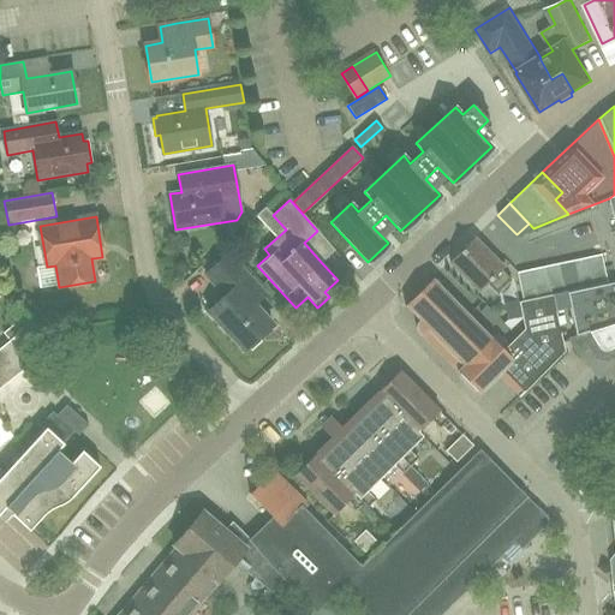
[(503,268),(473,238),(449,262),(479,291),(487,284),(497,294),(511,281),(501,270),(503,268)]
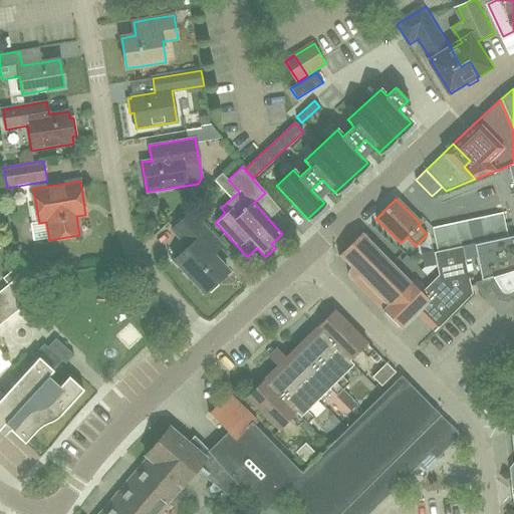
[(210,249),(219,241),(194,213),(175,230),(191,247),(177,260),(206,293),(230,271),(210,249)]
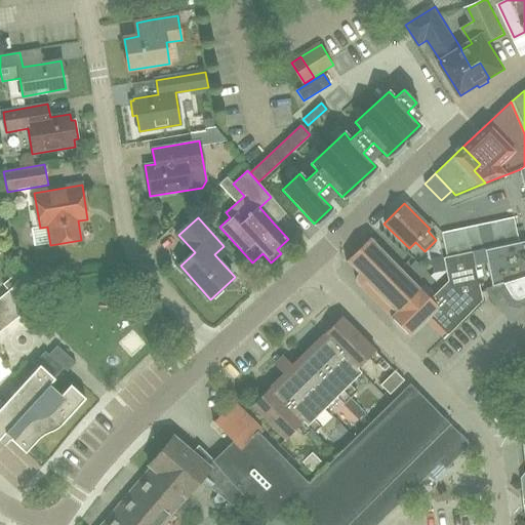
[(501,220),(507,244),(518,242),(513,217),(501,220)]
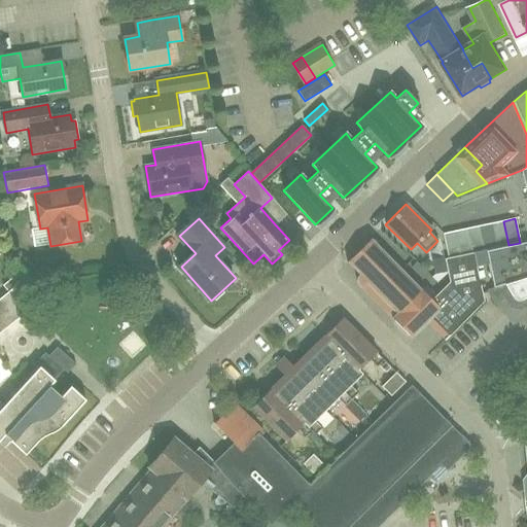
[(508,245),(503,221),(491,223),(496,248),(508,245)]
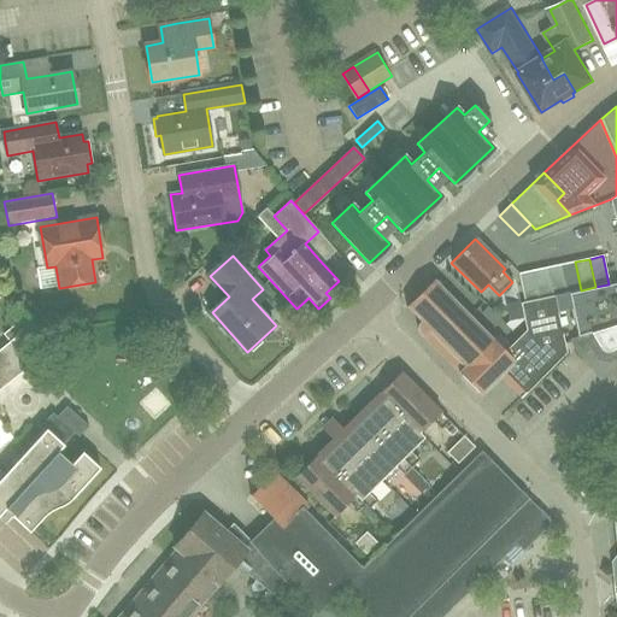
[(560,265),(566,293),(581,291),(575,262),(560,265)]
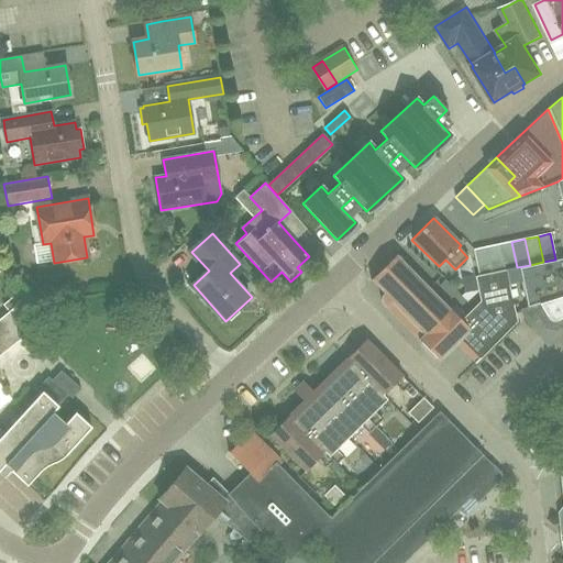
[(517,267),(511,242),(498,244),(504,271),(507,269),(517,267)]
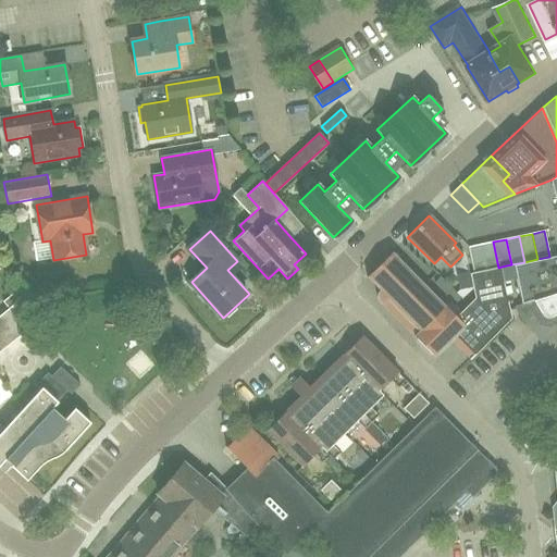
[(493,242),(481,245),(486,270),(498,268),(493,242)]
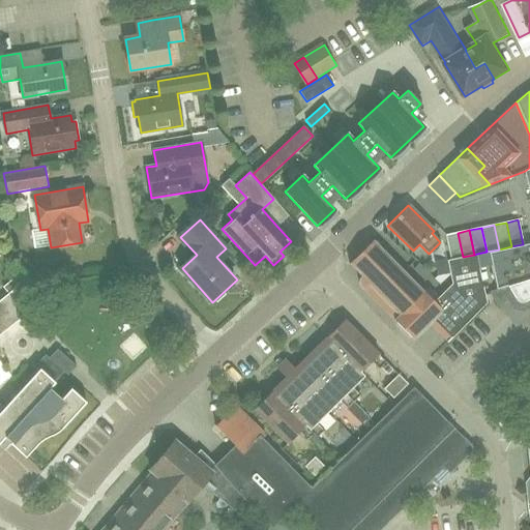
[(450,260),(463,257),(458,233),(445,235),(450,260)]
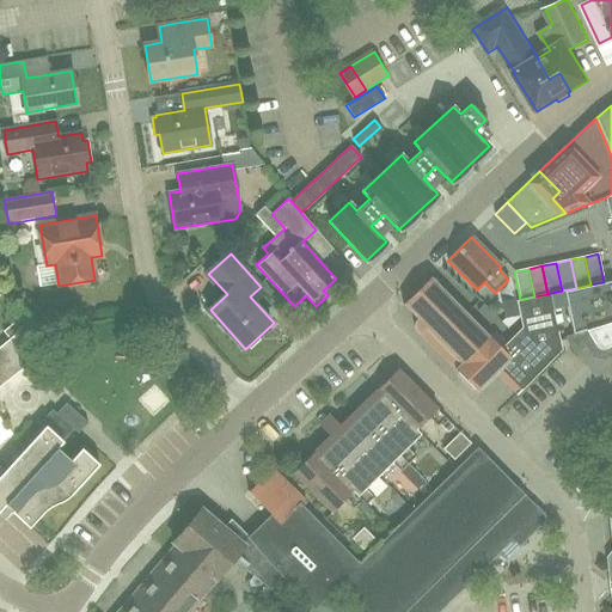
[(453,368),(476,391),(499,369),(520,391),(516,395),(518,396),(562,350),(554,310),(551,293),(548,294),(534,297),(520,300),(516,301),(521,328),(501,348),(489,337),(488,337),(430,280),(432,279),(430,277),(403,305),(404,306),(405,305),(418,318),(416,320),(415,322),(414,324),(414,326),(415,329),(416,330),(418,331),(421,332),(422,332),(424,331),(427,330),(433,337),(428,342),(453,368)]
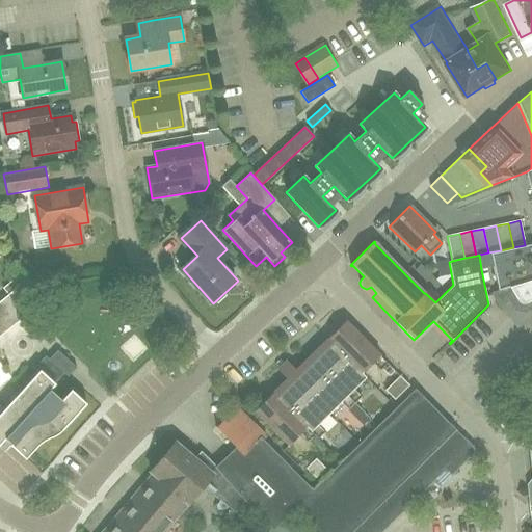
[(531,243),(525,245),(513,247),(501,250),(488,253),(479,255),(481,269),(494,266),(499,291),(531,281),(531,243)]
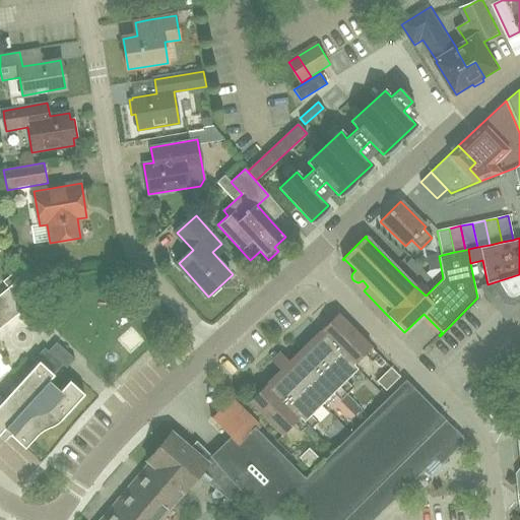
[(9,287),(17,280),(13,274),(4,281),(9,287)]
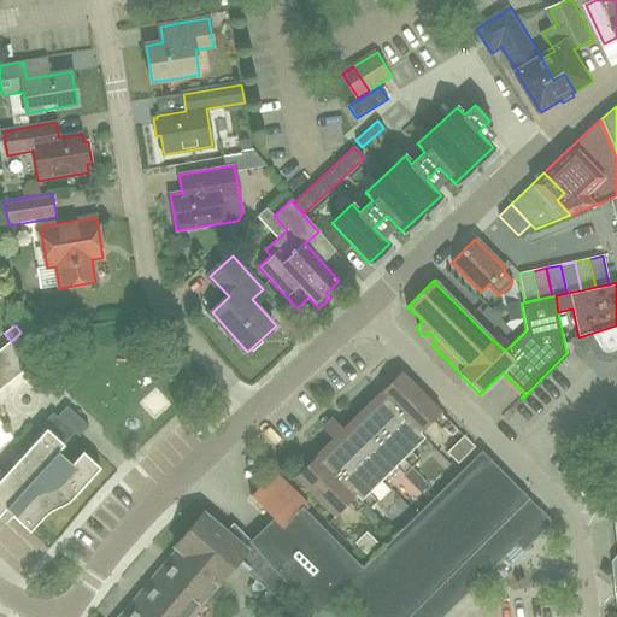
[(616,325),(579,338),(571,340),(581,357),(594,348),(600,357),(612,359),(616,356),(616,325)]
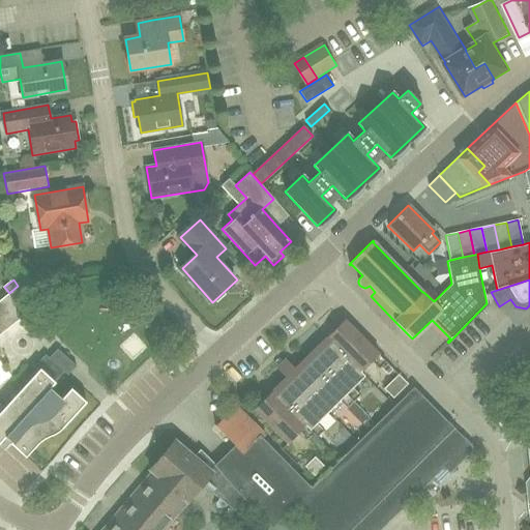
[(22,318),(35,307),(18,286),(9,293),(4,297),(22,318)]
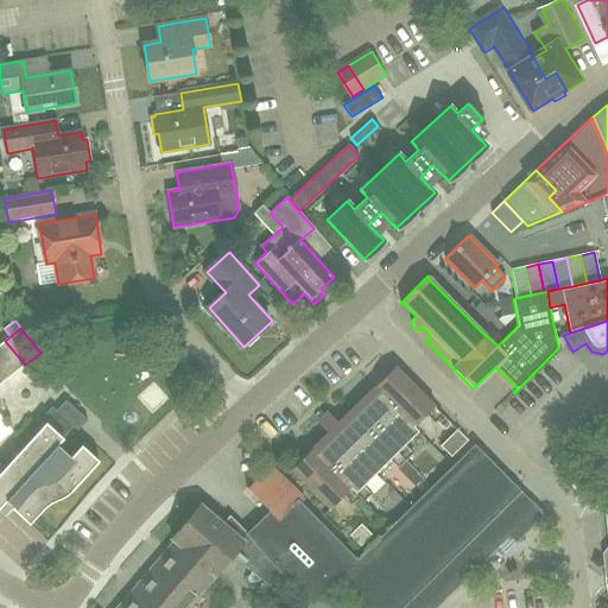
[(420,431),(416,426),(429,415),(437,423),(444,416),(397,367),(375,388),(380,393),(320,453),(315,448),(292,469),(331,510),(344,495),(354,505),(354,504),(361,498),(366,502),(373,494),(365,486),(392,460),(400,467),(415,454),(406,444),(420,431)]
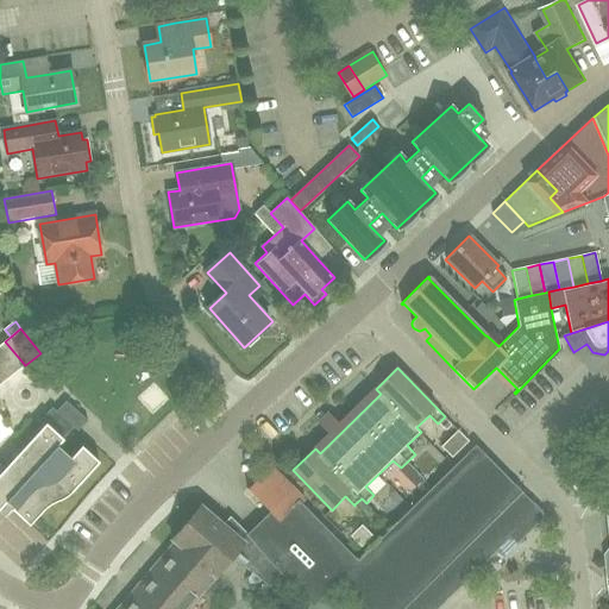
[(63,438),(74,427),(77,432),(88,420),(68,401),(67,401),(57,412),(52,407),(43,418),(63,438)]
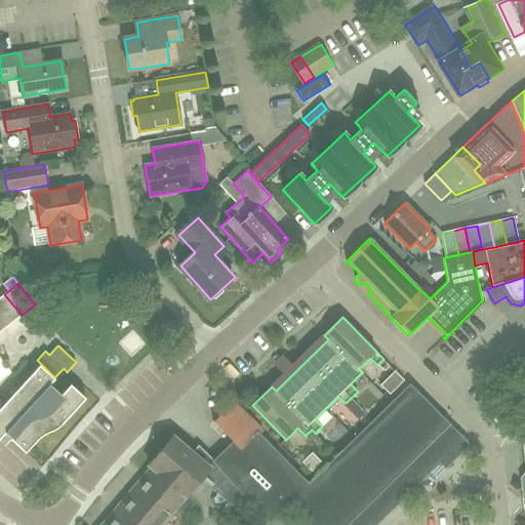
[(63,423),(86,398),(71,384),(61,395),(50,385),(55,378),(40,365),(0,407),(0,439),(6,434),(14,442),(14,443),(25,453),(37,440),(42,435),(49,432),(57,428),(63,423)]
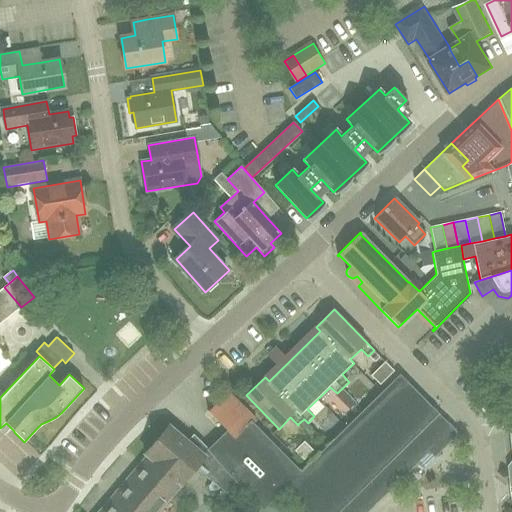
[(385,361),(379,367),(371,375),(380,384),(394,370),(385,361)]
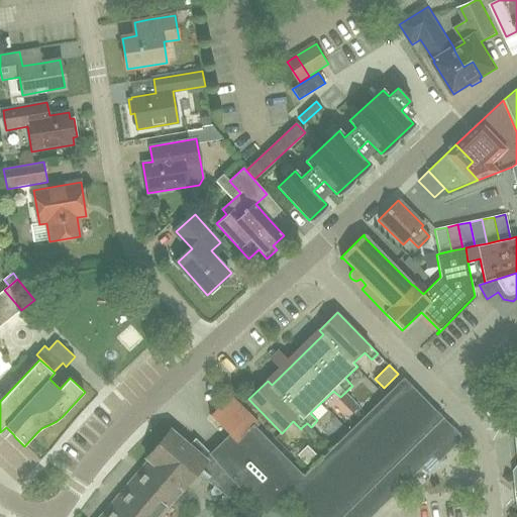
[(229,396),(209,415),(236,441),(217,461),(228,478),(237,488),(265,515),(288,493),(310,516),(371,516),(445,443),(441,439),(451,429),(441,419),(442,417),(403,378),(303,476),(255,428),(259,425),(229,396)]
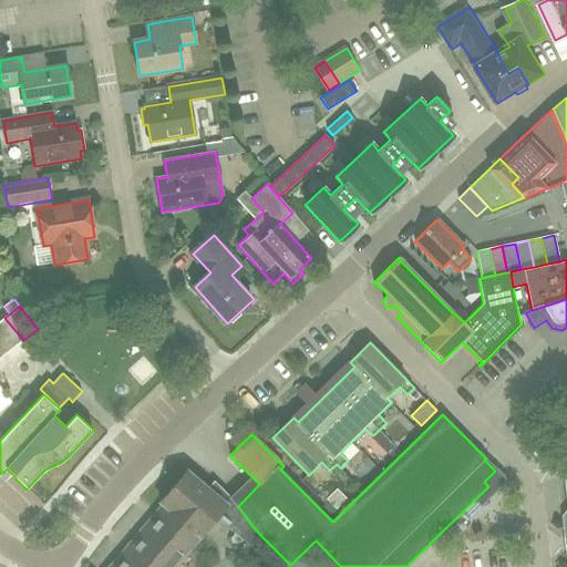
[(337,464),(330,470),(341,481),(347,475),(341,468),(337,464)]
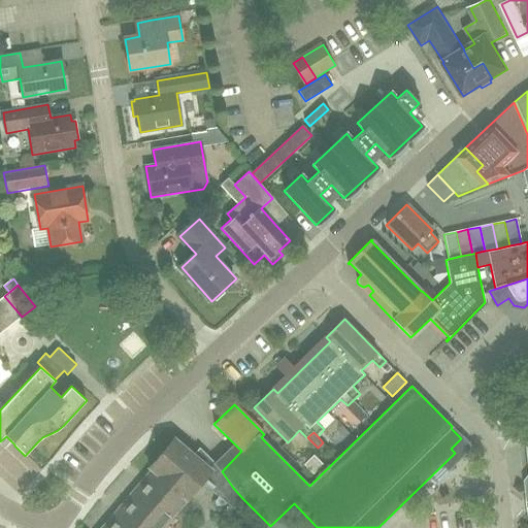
[(193,457),(174,440),(149,468),(152,471),(103,527),(161,527),(201,482),(233,509),(242,498),(233,488),(222,471),(199,450),(193,457)]
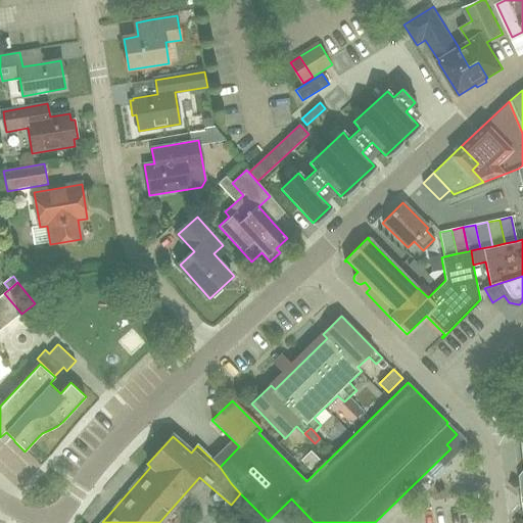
[(310,470),(320,461),(311,452),(300,461),(310,470)]
